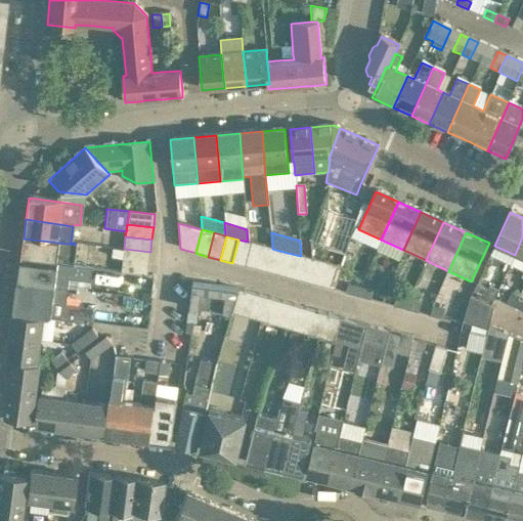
[(24,239),(22,257),(72,263),(75,245),(24,239)]
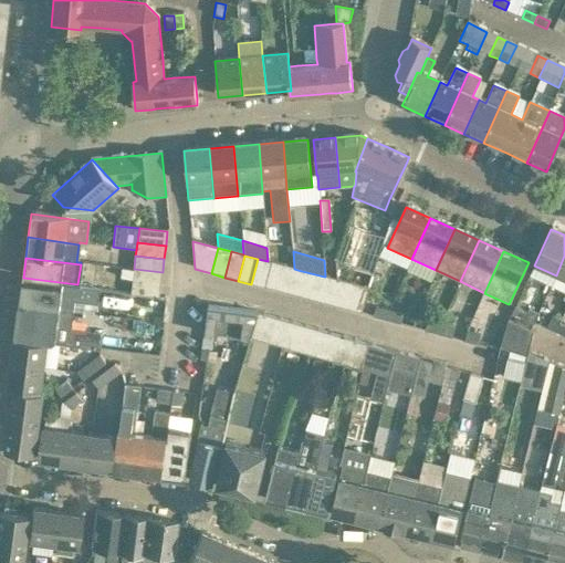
[(264,288),(271,262),(270,262),(268,261),(258,259),(251,284),(264,288)]
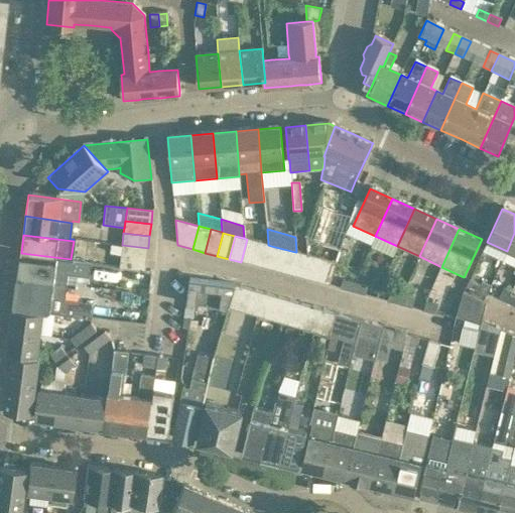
[(253,265),(259,242),(247,239),(241,262),(253,265)]
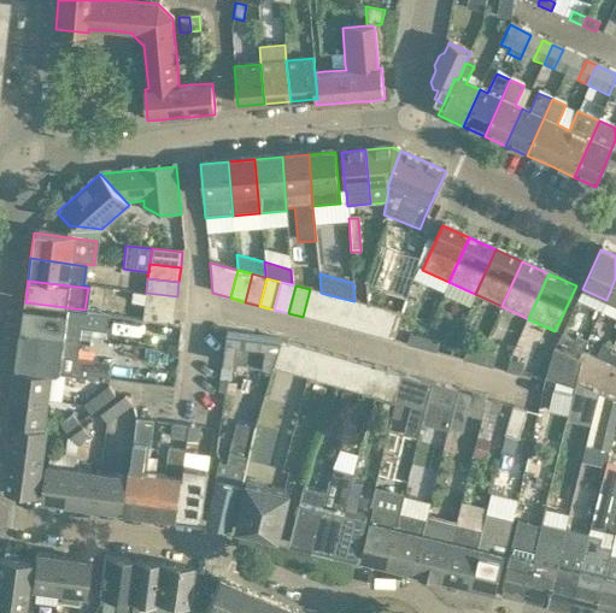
[(324,294),(321,293),(310,289),(303,317),(317,322),(324,294)]
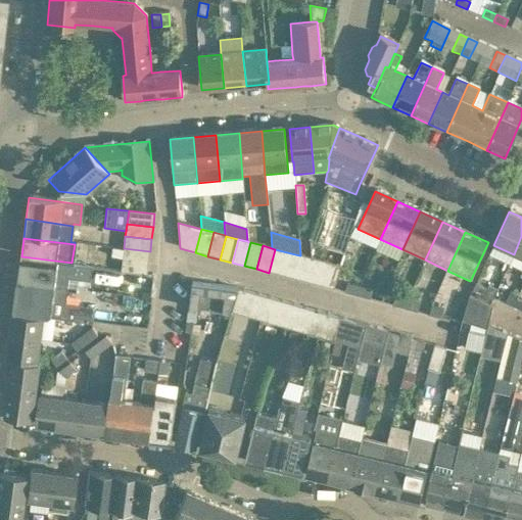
[(148,264),(150,251),(124,248),(123,261),(148,264)]
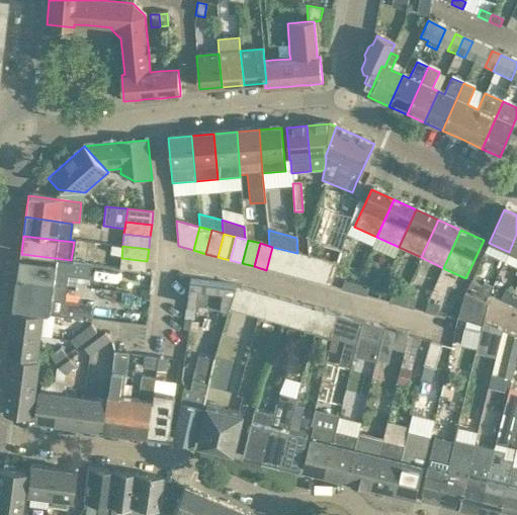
[(278,273),(284,250),(272,247),(266,270),(278,273)]
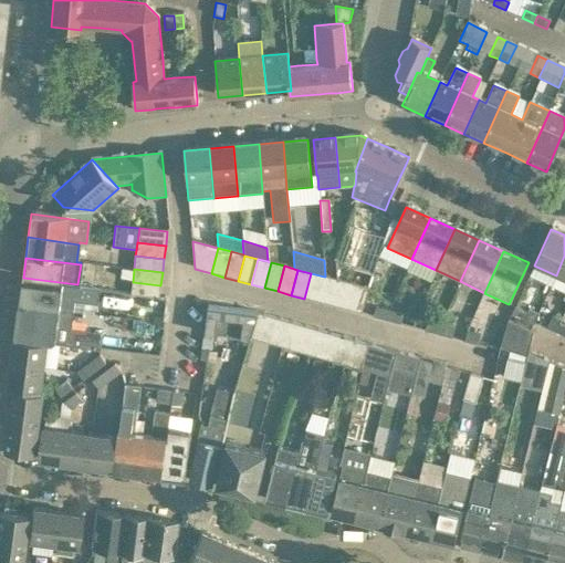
[(317,302),(324,277),(311,273),(304,299),(317,302)]
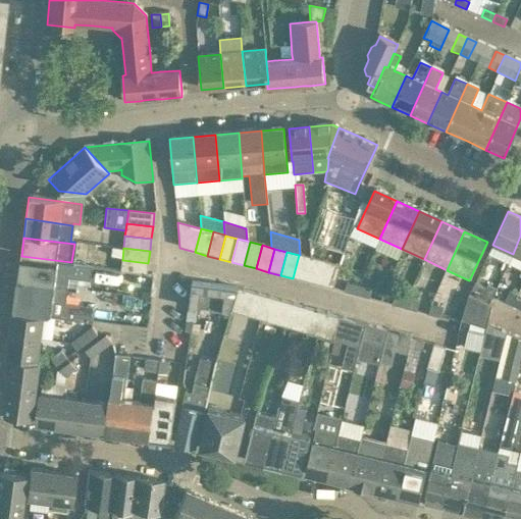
[(305,281),(311,258),(300,255),(299,255),(293,278),(305,281)]
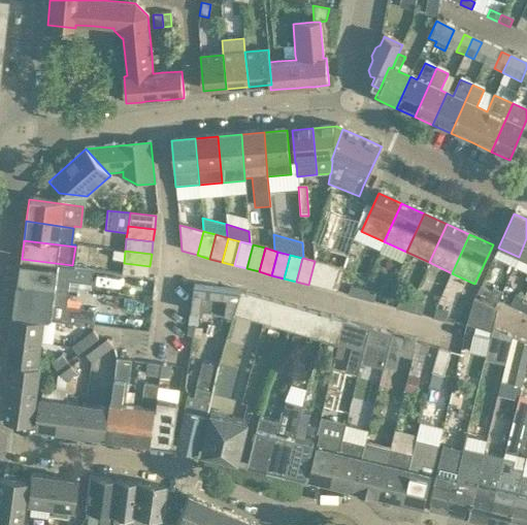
[(321,289),(327,264),(315,261),(308,285),(321,289)]
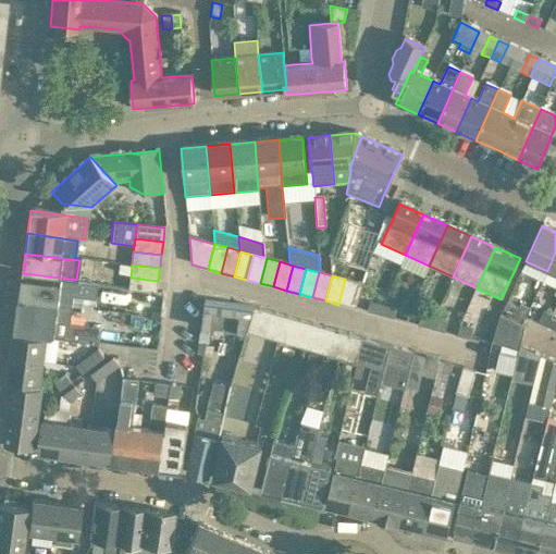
[(72,308),(73,297),(96,300),(98,286),(22,277),(19,300),(58,306),(72,308)]
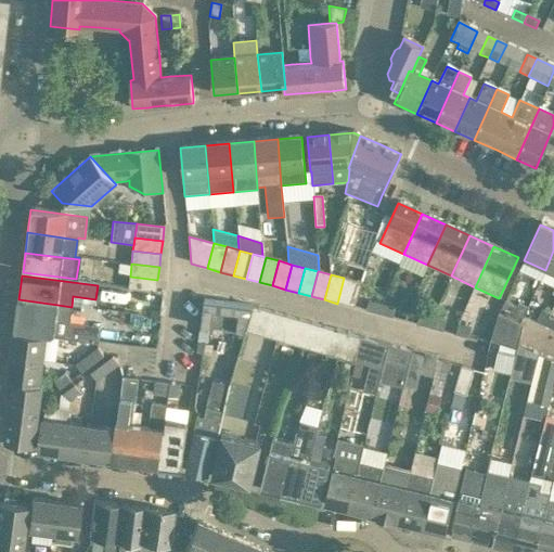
[(156,293),(157,280),(130,277),(128,290),(156,293)]
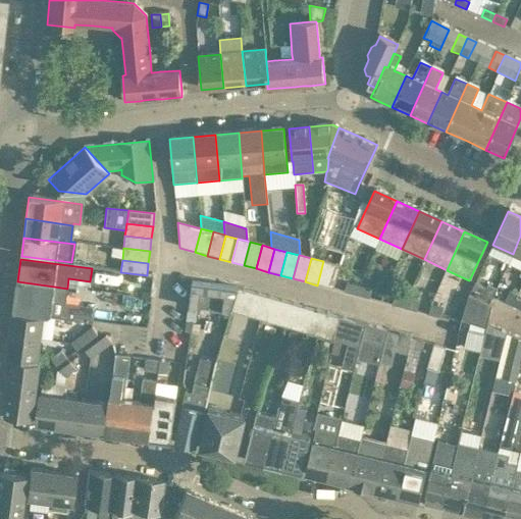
[(339,265),(326,262),(323,261),(317,286),(332,290),(339,265)]
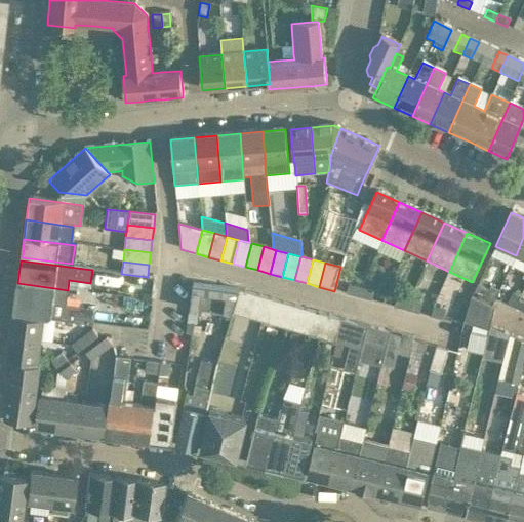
[(358,297),(360,288),(349,284),(346,294),(358,297)]
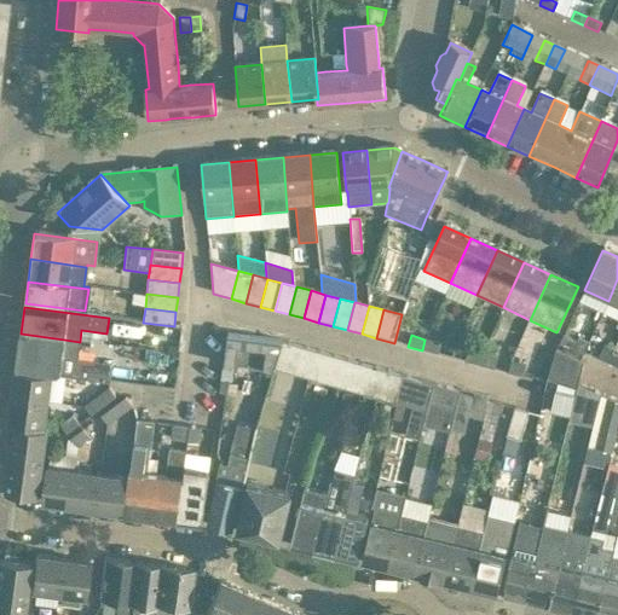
[(273,371),(282,343),(226,336),(223,365),(265,371),(273,371)]
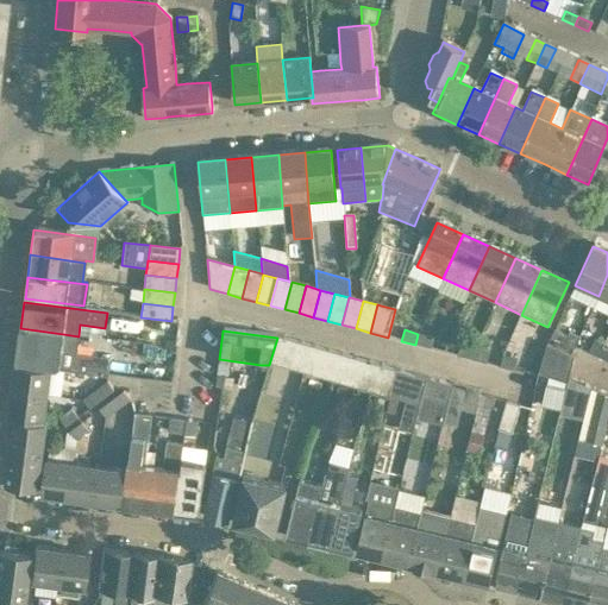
[(553,332),(550,342),(572,352),(578,338),(569,334),(568,338),(553,332)]
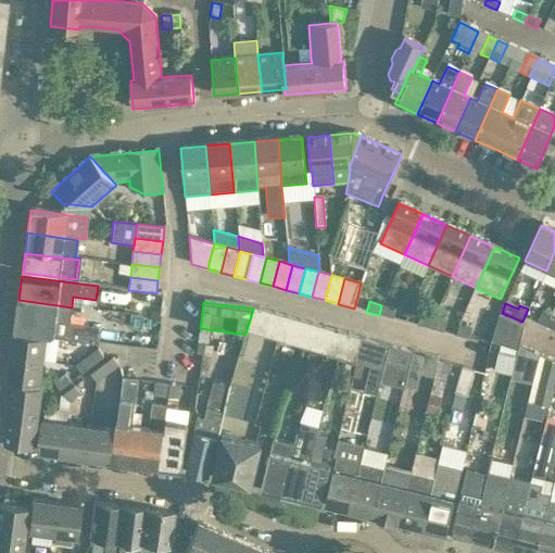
[(393,318),(395,309),(381,305),(379,315),(393,318)]
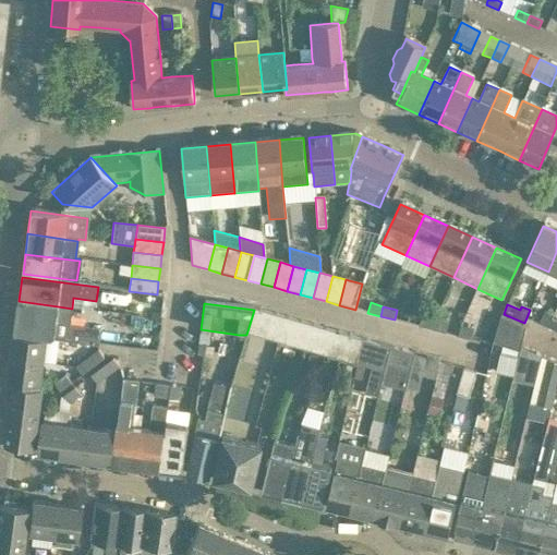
[(17,311),(14,334),(36,337),(99,345),(100,329),(91,328),(69,325),(70,316),(58,315),(59,311),(37,309),(37,313),(28,312),(17,311)]
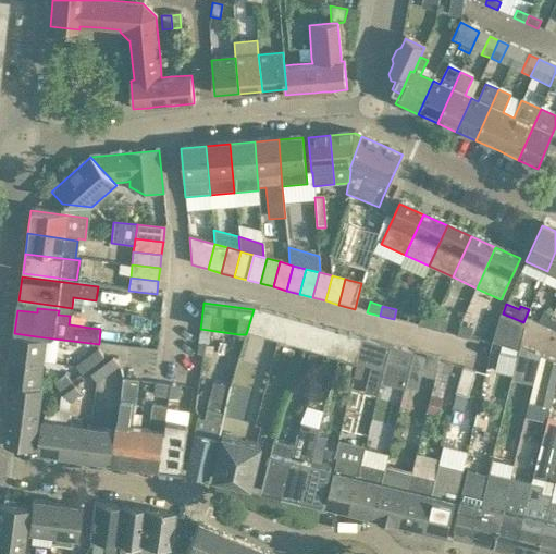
[(266,340),(273,315),(254,309),(246,334),(266,340)]
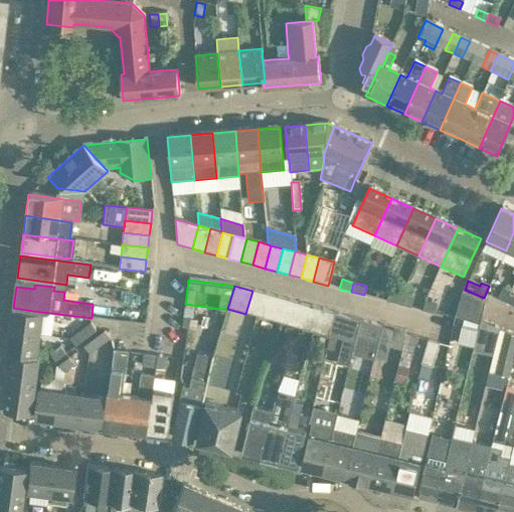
[(508,296),(508,297),(510,292),(502,289),(497,301),(504,304),(508,296)]
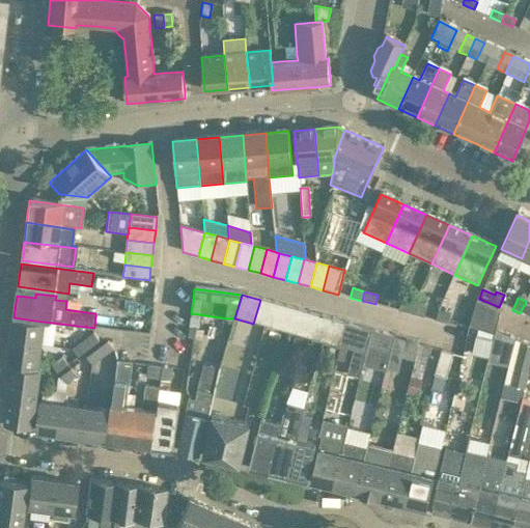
[(260,300),(253,324),(266,327),(273,303),(260,300)]
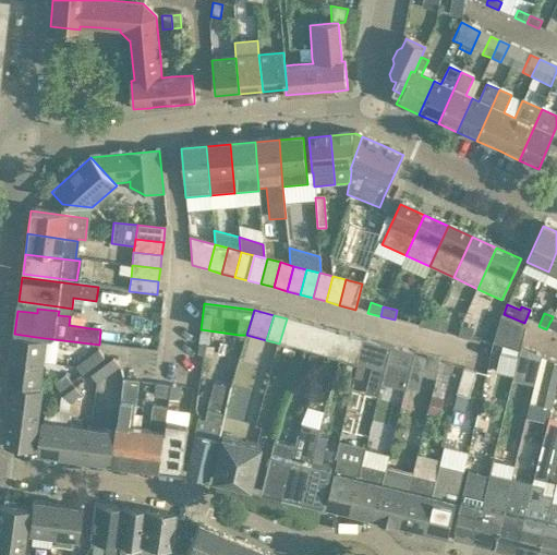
[(432,330),(435,321),(421,316),(419,326),(432,330)]
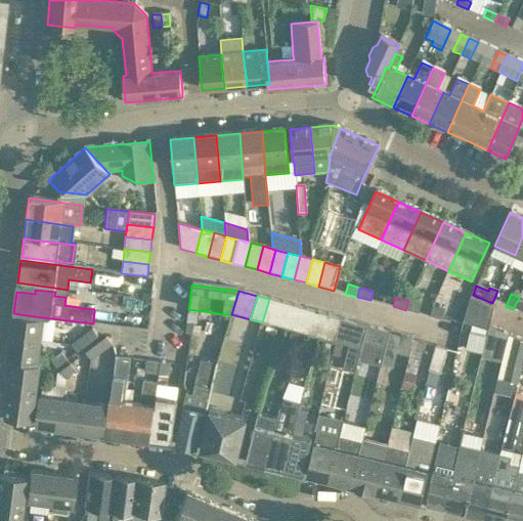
[(493,310),(470,298),(463,322),(488,331),(488,328),(493,310)]
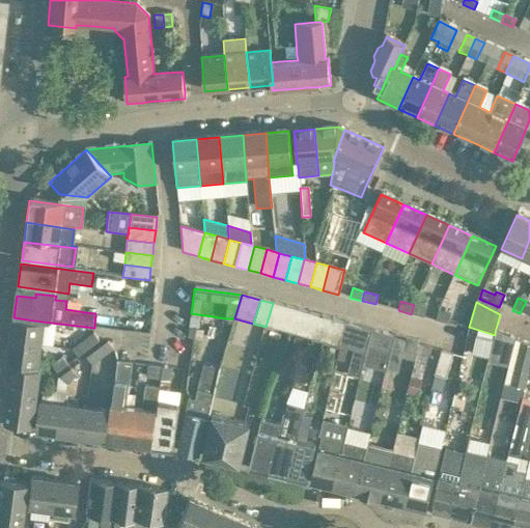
[(278,331),(284,306),(273,303),(266,327),(278,331)]
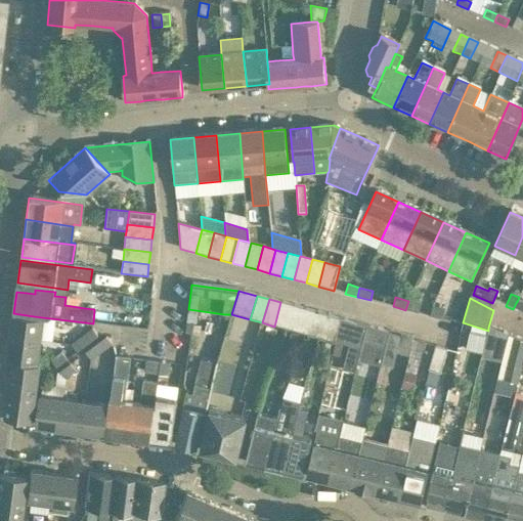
[(418,313),(421,304),(408,301),(405,310),(418,313)]
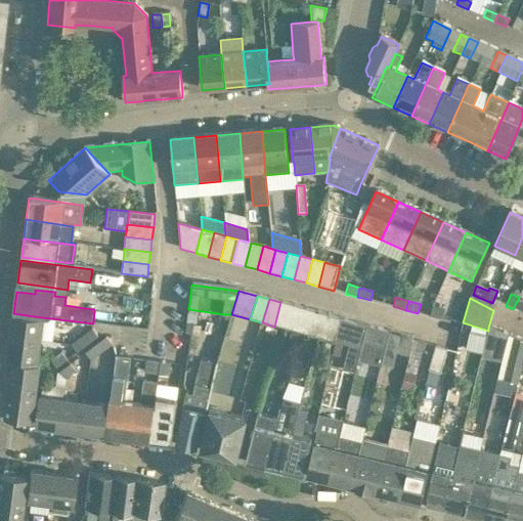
[(522,304),(517,302),(517,301),(513,309),(522,313),(522,304)]
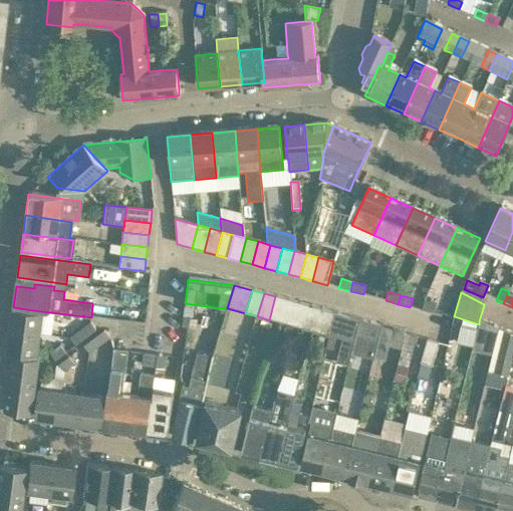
[(280,323),(287,300),(275,296),(269,320),(280,323)]
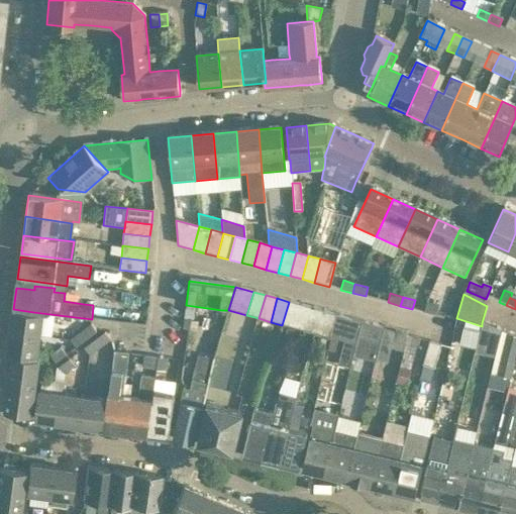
[(294,328),(300,305),(289,302),(282,325),(294,328)]
